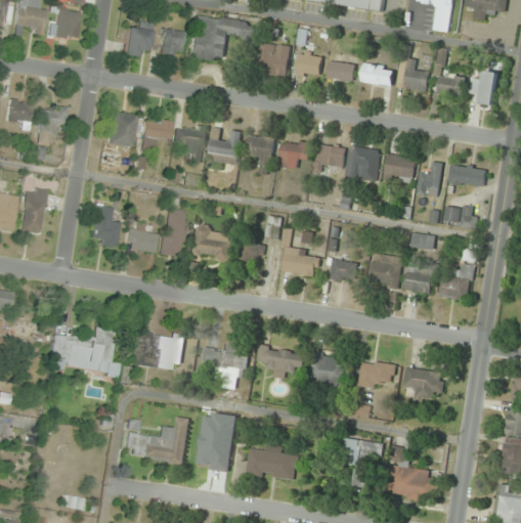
[(0,25),(6,26),(8,1),(0,0),(0,25)]
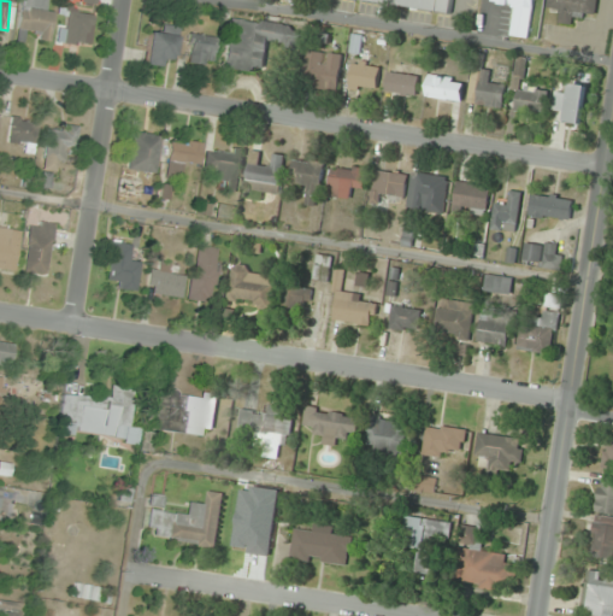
[(51,7),(41,6),(41,0),(17,0),(13,33),(47,37),(51,7)]
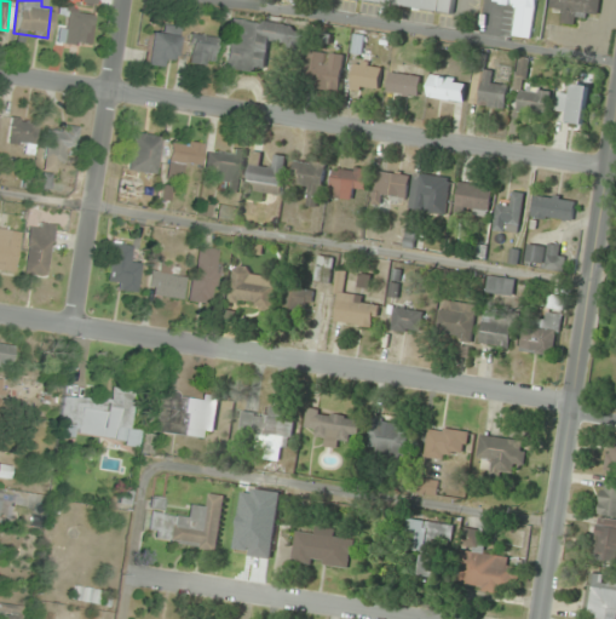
[(355,0),(448,13),(449,0),(355,0)]
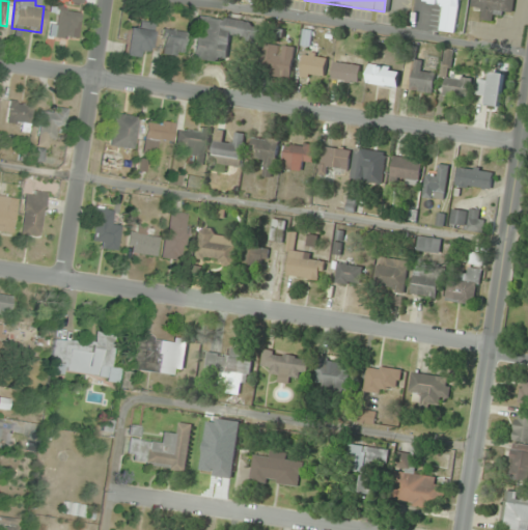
[(419,0),(419,2),(440,5),(437,30),(453,32),(457,0),(419,0)]
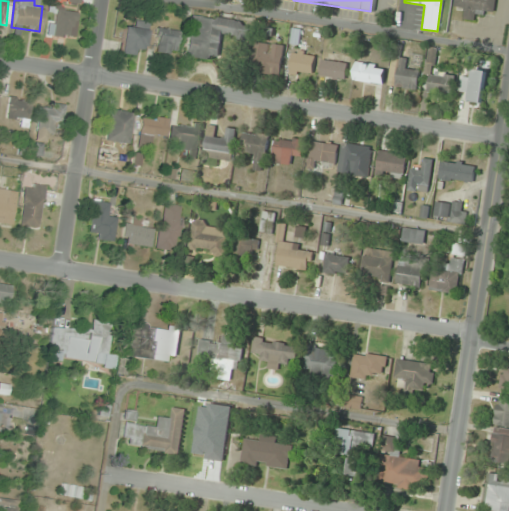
[(474,11),(492,13),(493,0),(453,0),(452,6),(463,8),(462,17),(473,19),(474,11)]
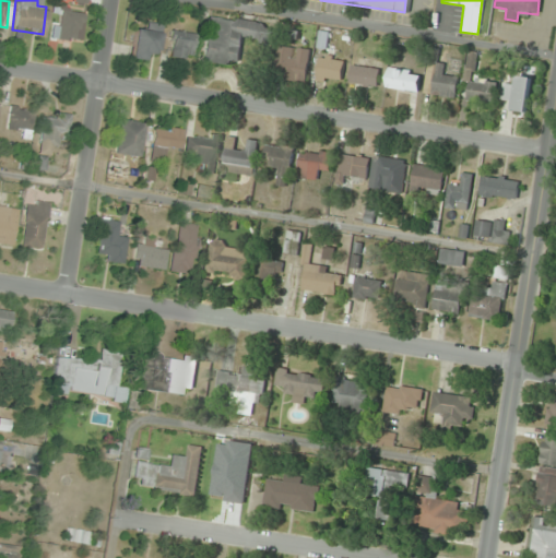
[(55,4),(48,35),(77,42),(83,10),(55,4)]
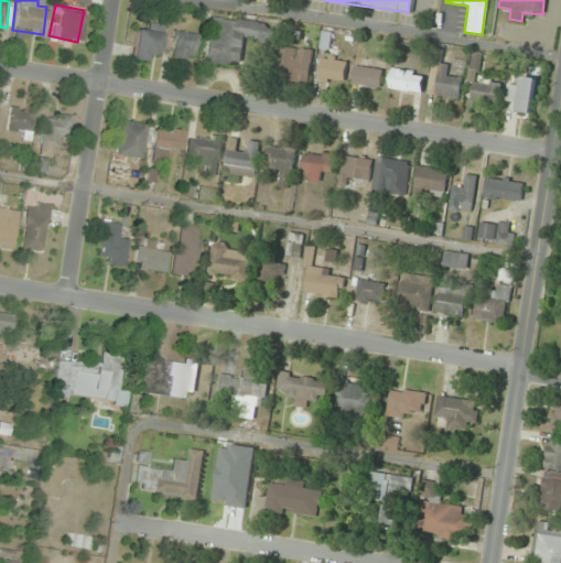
[(200,61),(238,65),(241,41),(272,45),(276,23),(206,14),(200,61)]
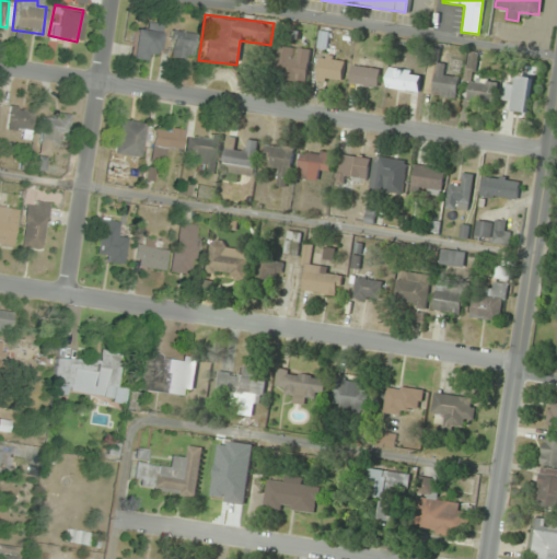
[(146,51),(155,51),(155,22),(143,22),(143,30),(128,30),(128,57),(146,57),(146,51)]
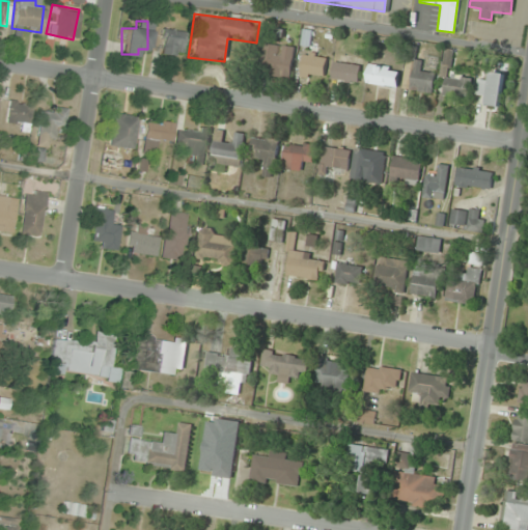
[(182,30),(160,28),(158,54),(179,56),(182,30)]
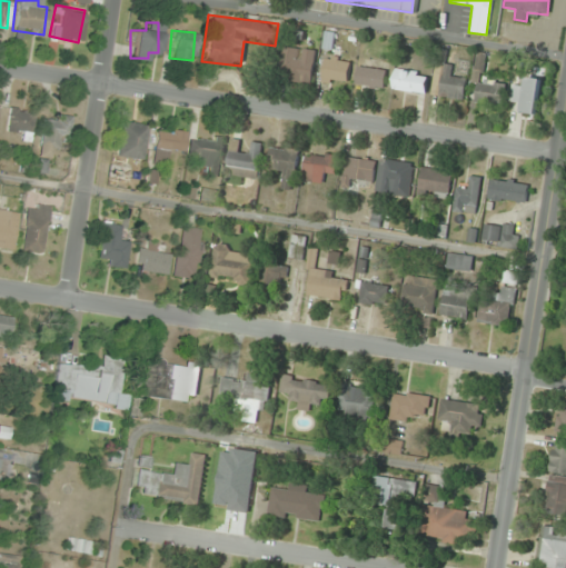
[(276,78),(308,83),(314,50),(281,45),(276,78)]
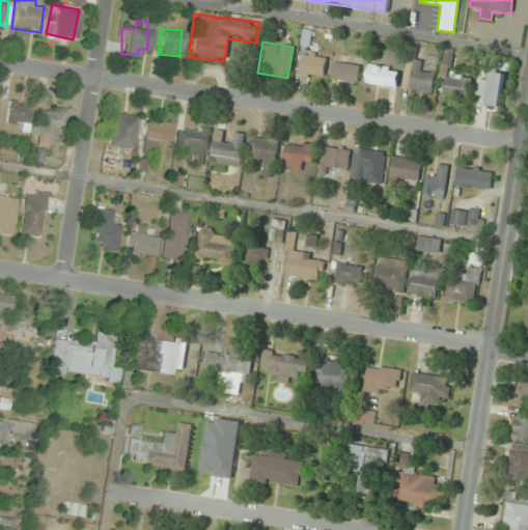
[(400,88),(431,92),(434,73),(421,71),(423,60),(413,59),(414,48),(406,47),(400,88)]
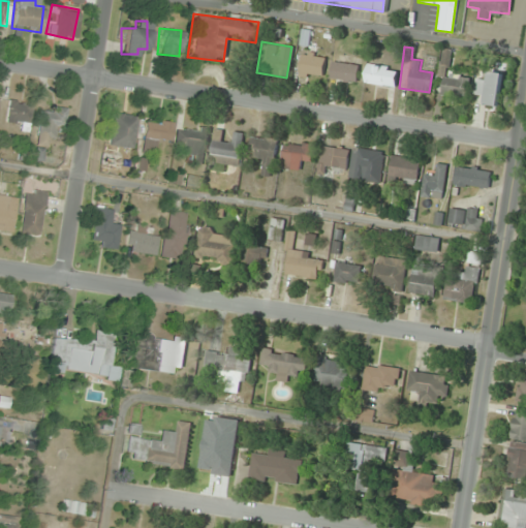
[(322,55),(299,53),(297,75),(321,78),(322,55)]
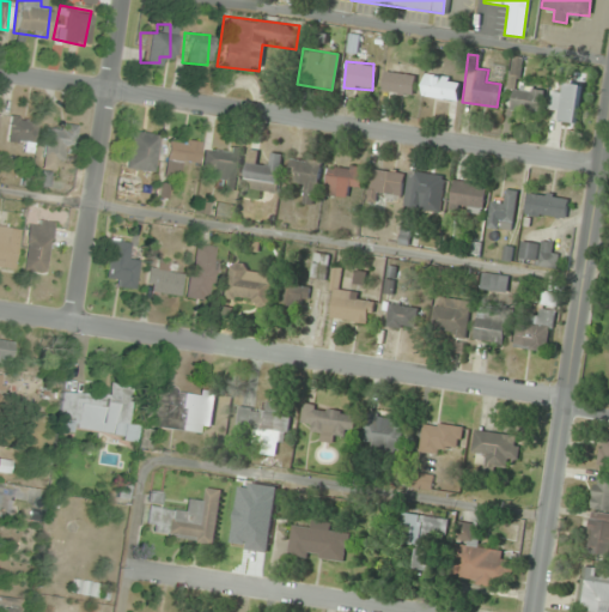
[(414,74),(383,71),(381,91),(412,95),(414,74)]
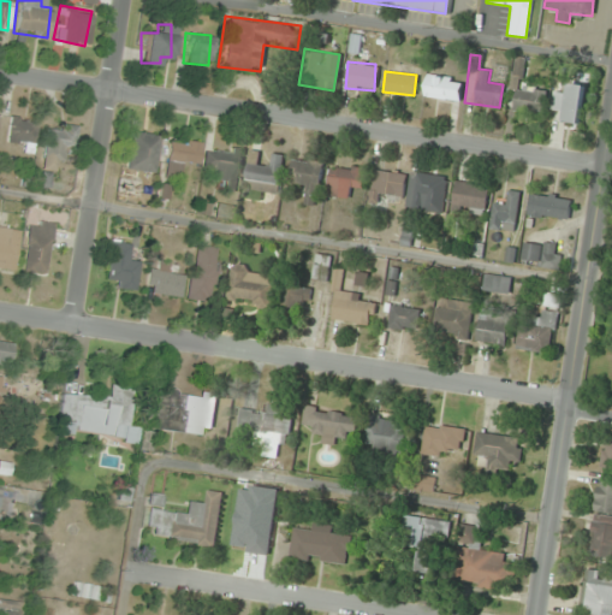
[(422,94),(458,100),(461,80),(426,74),(422,94)]
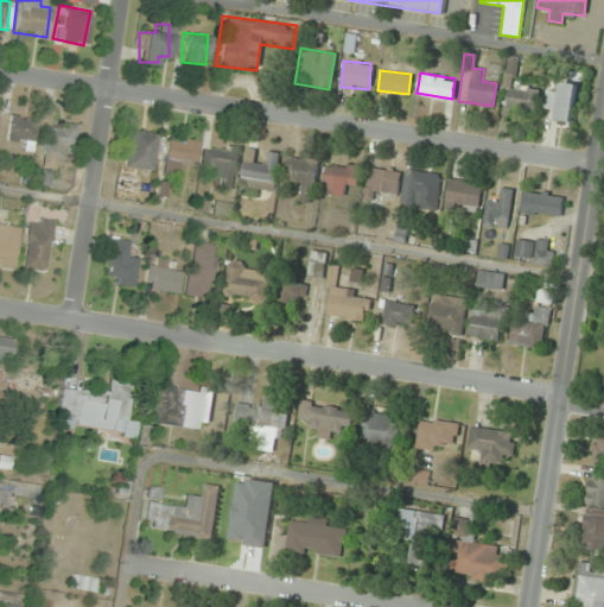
[(576,83),(560,81),(558,94),(546,93),(544,108),(554,109),(553,120),(571,122),(576,83)]
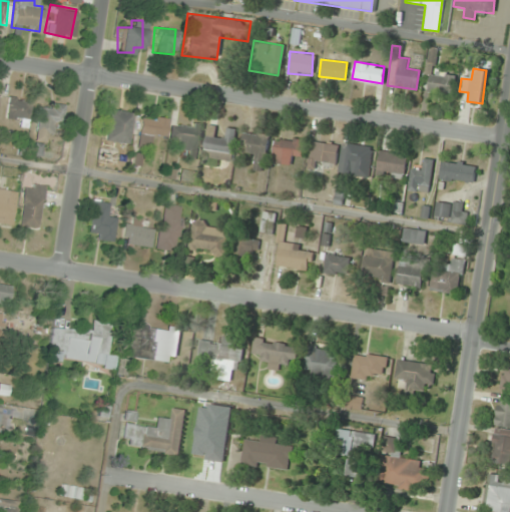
[(426,93),(449,94),(451,73),(428,71),(426,93)]
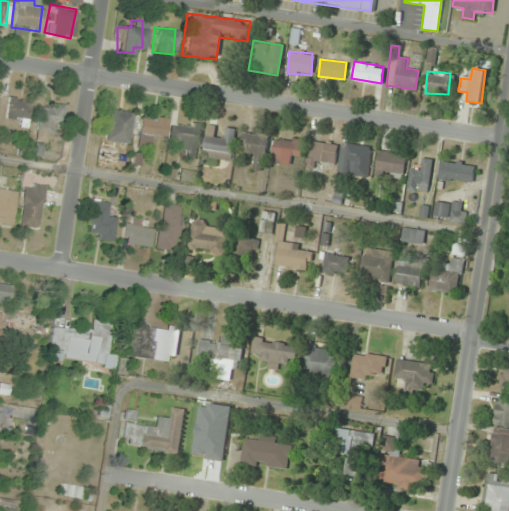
[(29,100),(7,96),(3,119),(25,123),(29,100)]
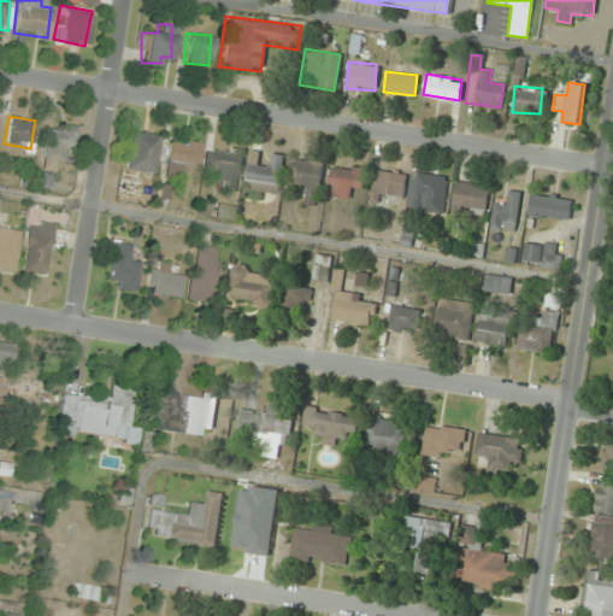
[(53,159),(69,160),(71,125),(43,123),(41,169),(52,170),(53,159)]
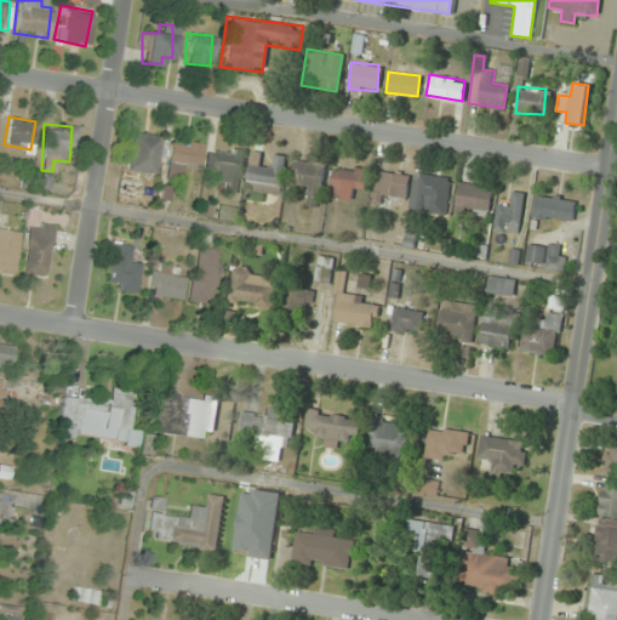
[(153,172),(155,135),(129,132),(125,170),(153,172)]
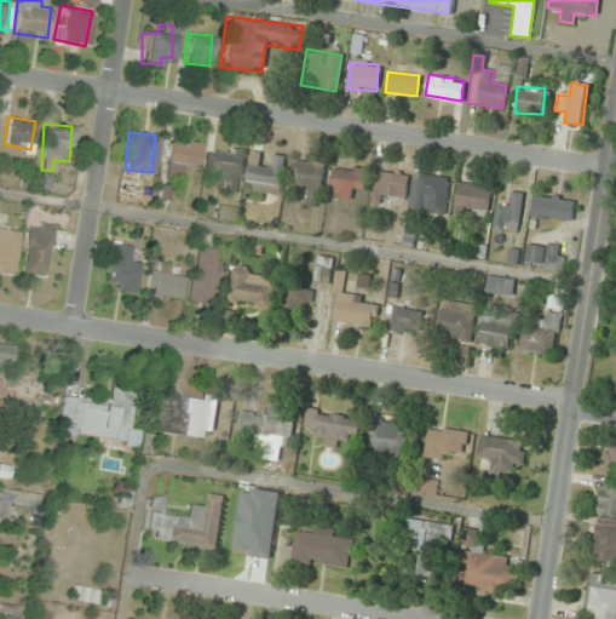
[(163,164),(197,167),(200,142),(167,138),(163,164)]
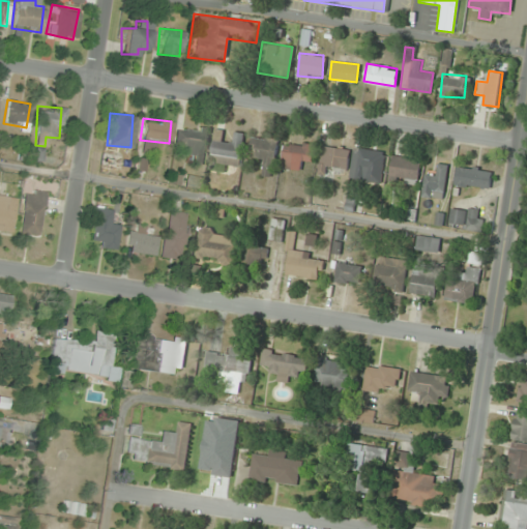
[(201,158),(206,129),(176,123),(170,153),(201,158)]
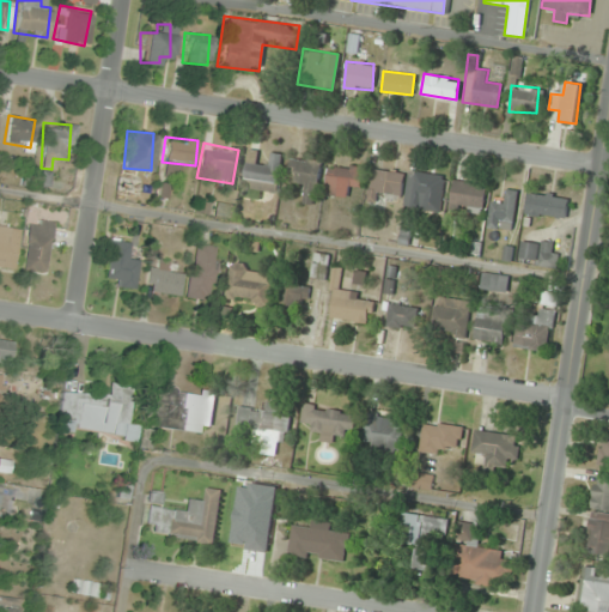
[(275,192),(279,155),(268,153),(267,164),(254,163),(255,151),(245,151),(241,188),(275,192)]
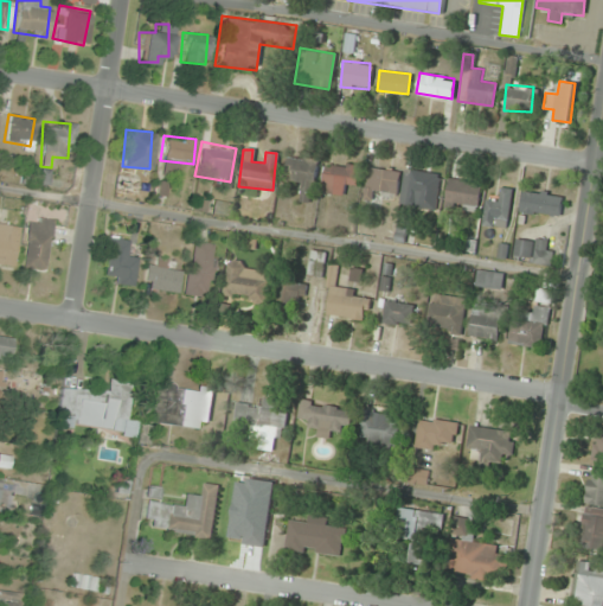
[(295,199),(310,201),(315,160),(286,157),(283,182),(297,183),(295,199)]
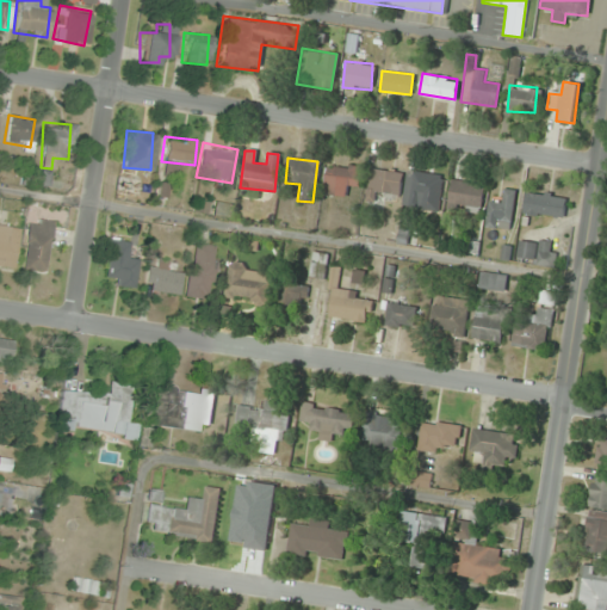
[(357,186),(359,166),(326,162),(322,193),(345,196),(346,185),(357,186)]
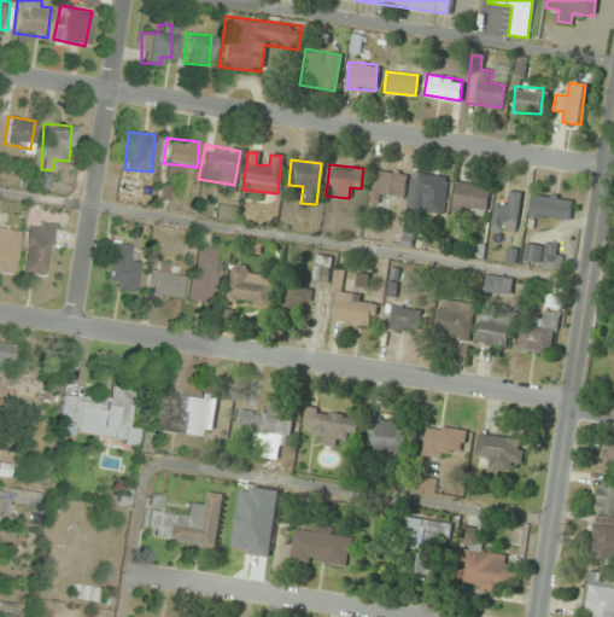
[(368,201),(378,202),(379,192),(403,195),(404,172),(370,169),(368,201)]
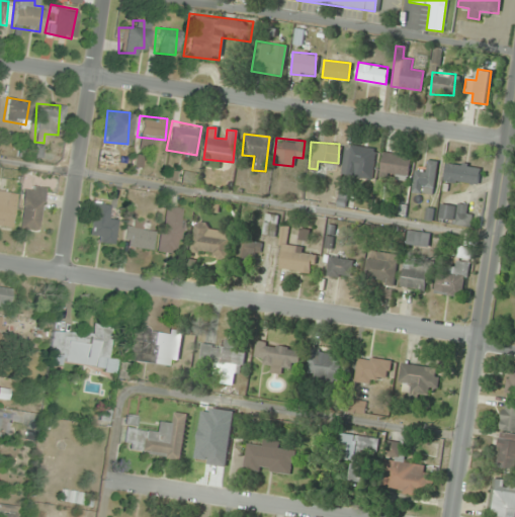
[(373,148),(343,145),(340,174),(370,178),(373,148)]
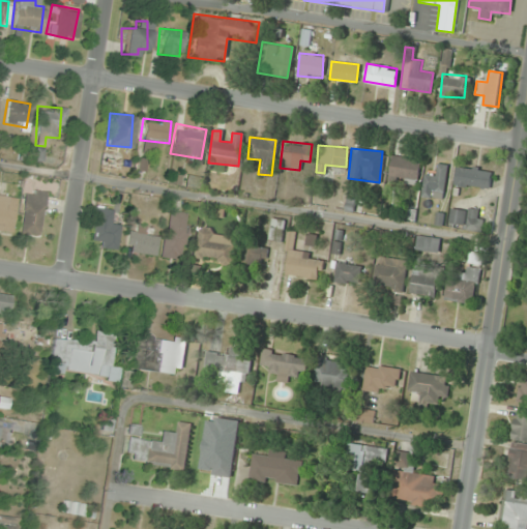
[(118,168),(120,154),(99,151),(97,165),(118,168)]
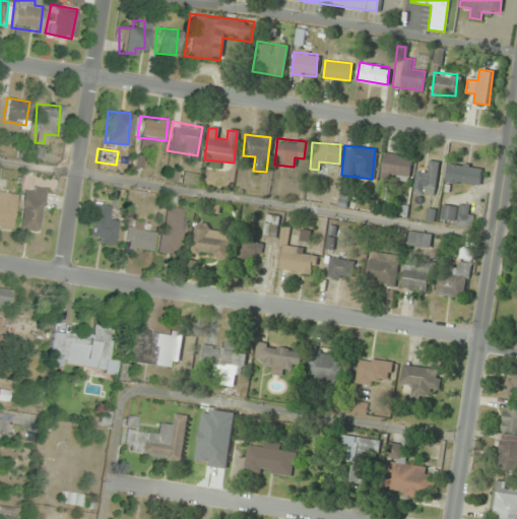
[(381,179),(408,180),(409,155),(382,153),(381,179)]
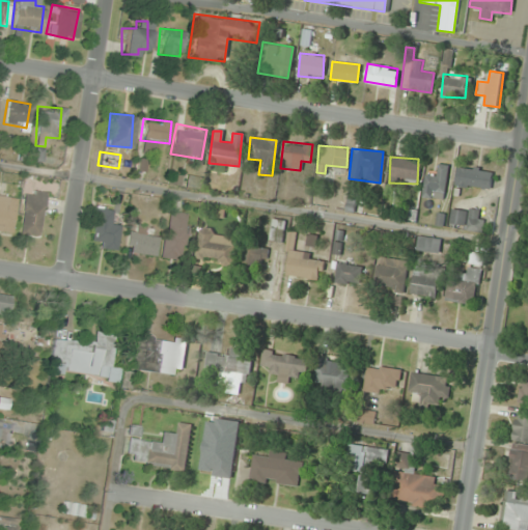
[(442,199),(447,165),(437,164),(435,175),(424,173),(421,196),(442,199)]
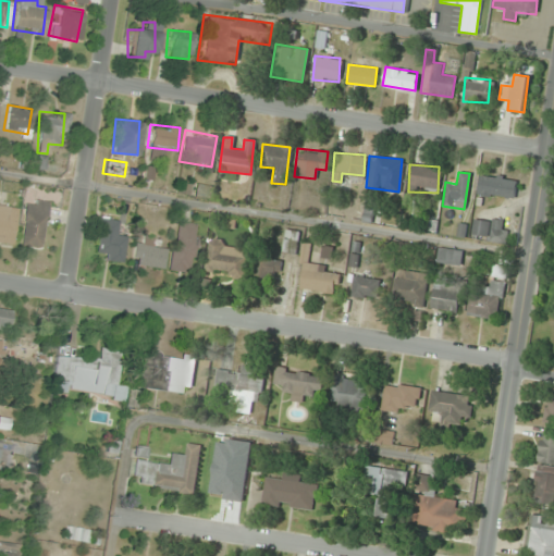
[(513,198),(515,178),(478,174),(476,195),(513,198)]
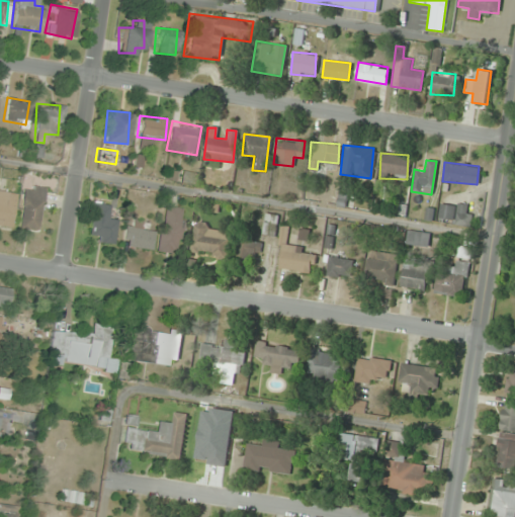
[(195,172),(179,170),(178,181),(194,183),(195,172)]
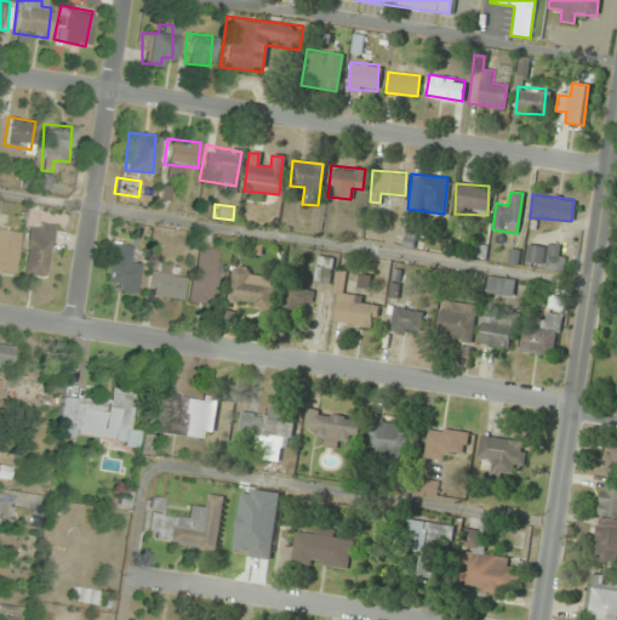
[(20,272),(43,276),(50,223),(26,221),(20,272)]
